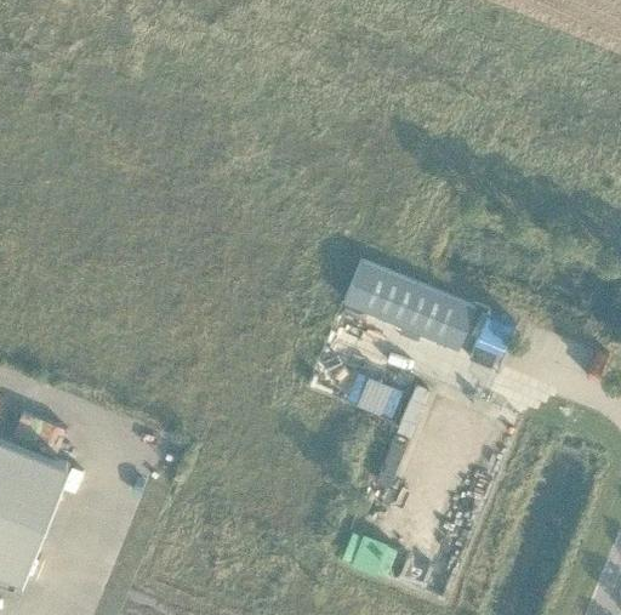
[(362,262),(345,303),(460,352),(477,309),(362,262)]
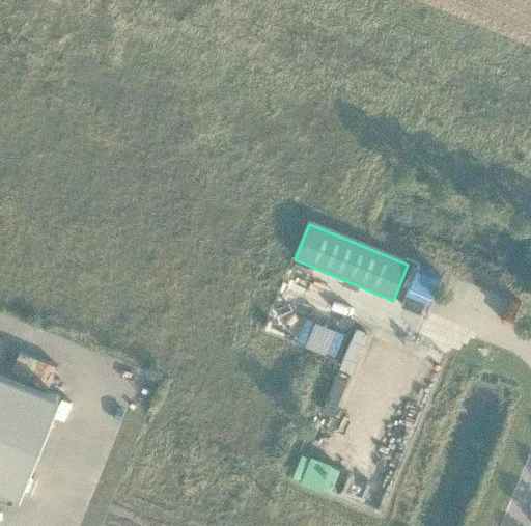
[(406,297),(401,308),(420,316),(425,304),(428,306),(440,278),(417,269),(406,297)]
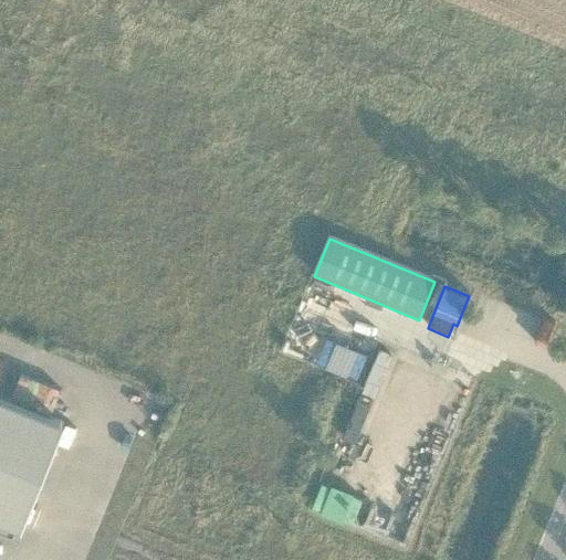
[(326,340),(316,365),(326,369),(336,344),(326,340)]
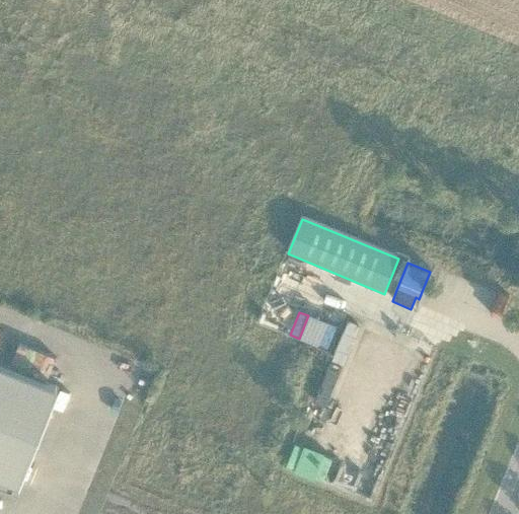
[(327,323),(318,347),(327,350),(337,327),(327,323)]
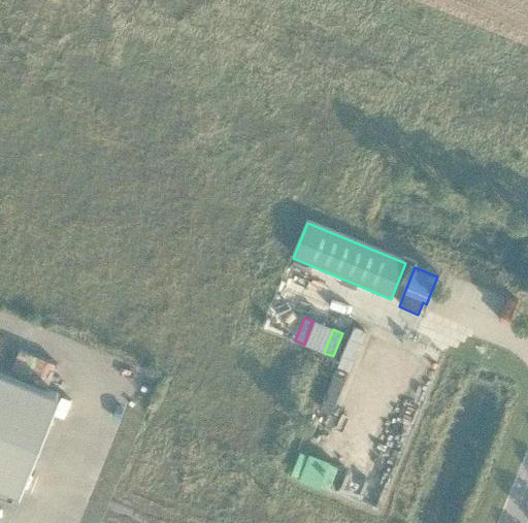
[(353,330),(338,367),(350,371),(364,334),(353,330)]
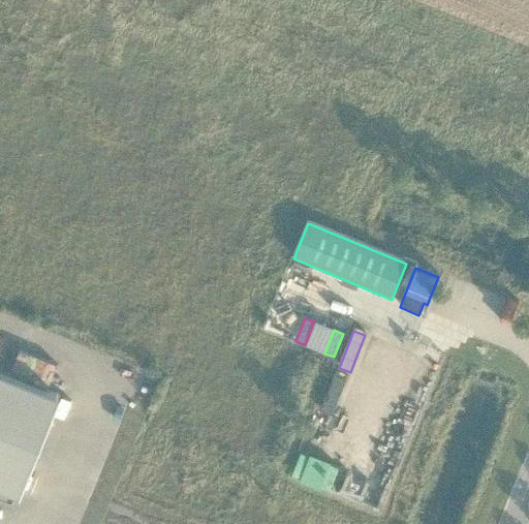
[(336,373),(320,412),(332,417),(347,378),(336,373)]
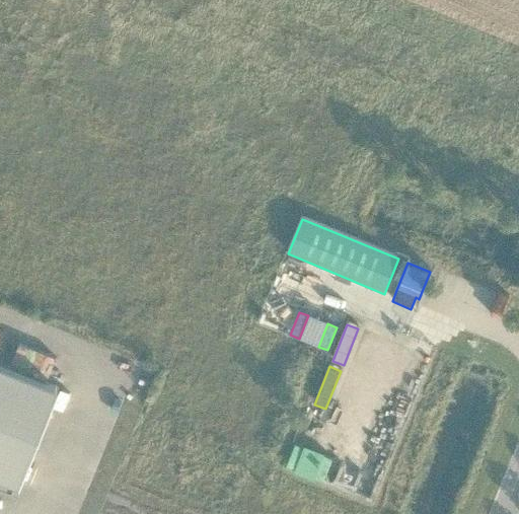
[(19,487),(58,390),(0,367),(0,490),(11,495),(15,486),(19,487)]
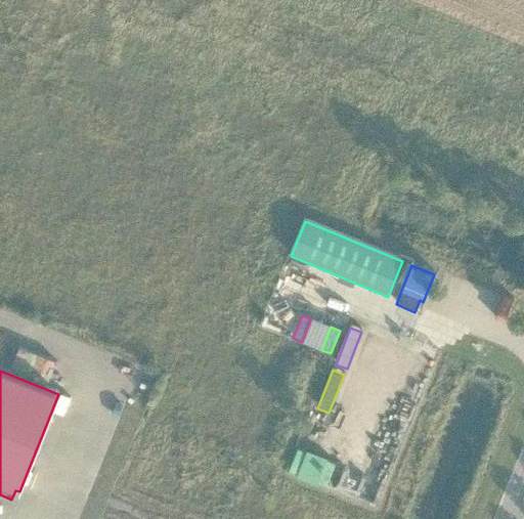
[(298,450),(289,473),(298,477),(307,453),(298,450)]
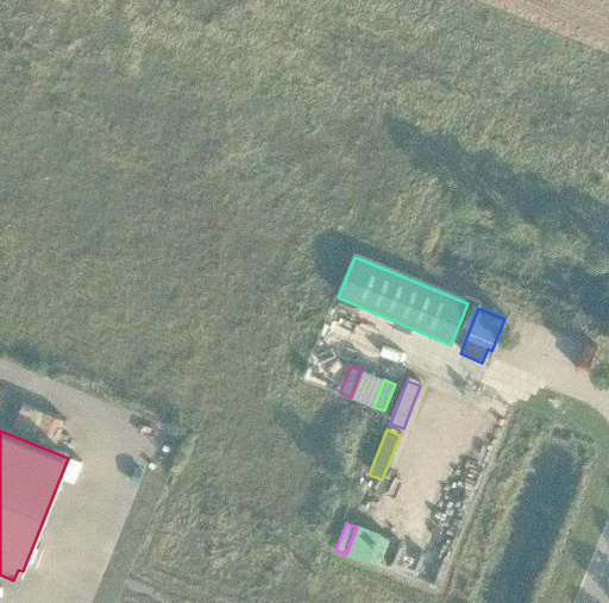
[(380,536),(369,563),(380,567),(390,540),(380,536)]
